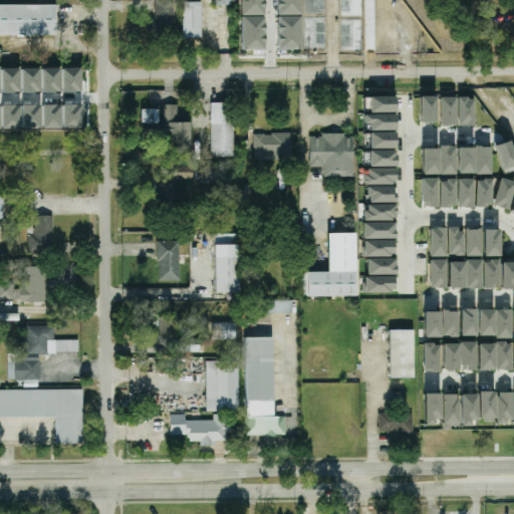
[(357,6),(357,23),(333,22),(333,18),(317,18),(317,4),(327,5),(327,0),(341,0),(341,5),(357,6)]
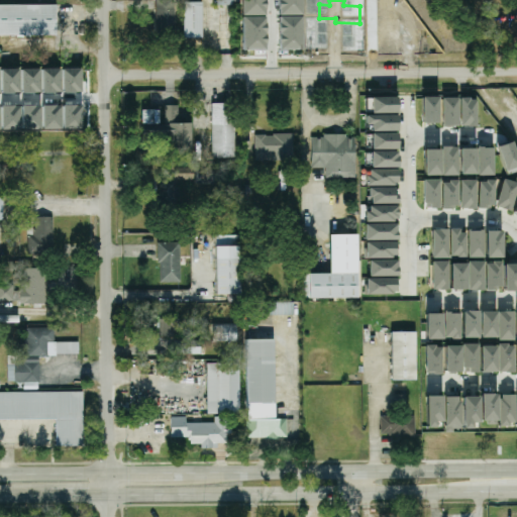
[(386,0),(405,0),(405,24),(386,24),(386,0)]
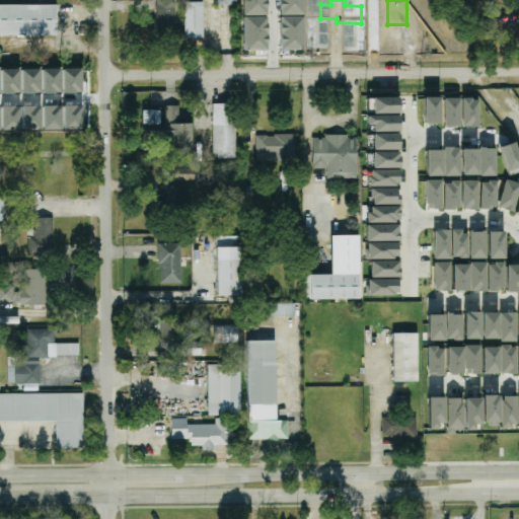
[(178,1),(178,35),(160,36),(159,1),(178,1)]
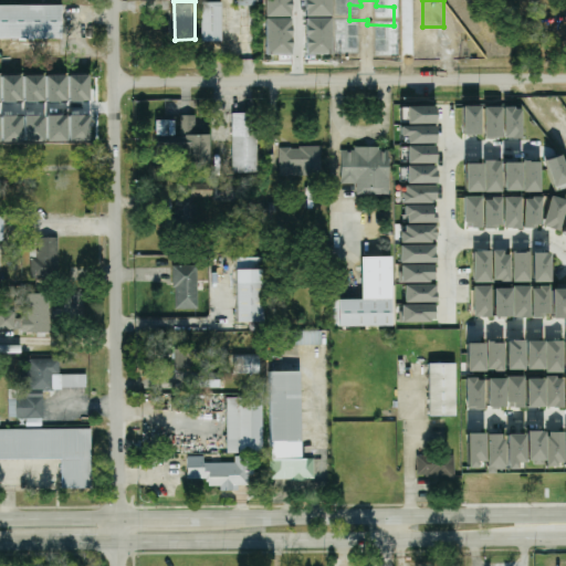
[(0,3),(61,4),(61,39),(0,38),(0,3)]
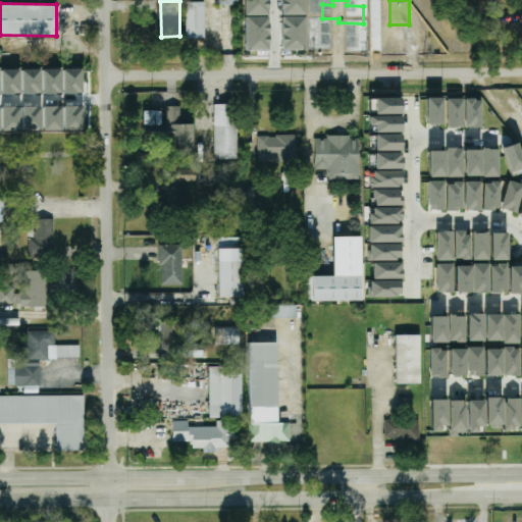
[(188,5),(206,5),(207,40),(189,41),(188,5)]
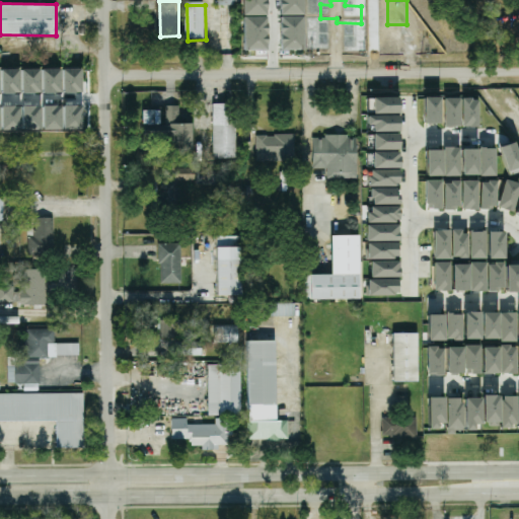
[(60,69),(42,70),(43,94),(61,93),(60,69)]
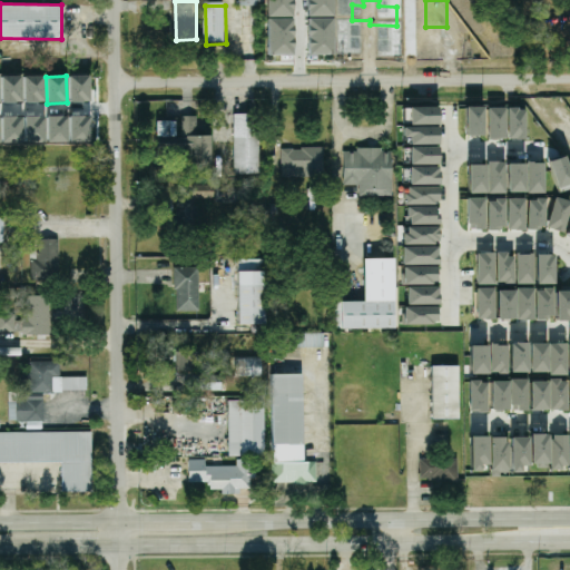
[(89,102),(89,76),(68,76),(69,104),(89,102)]
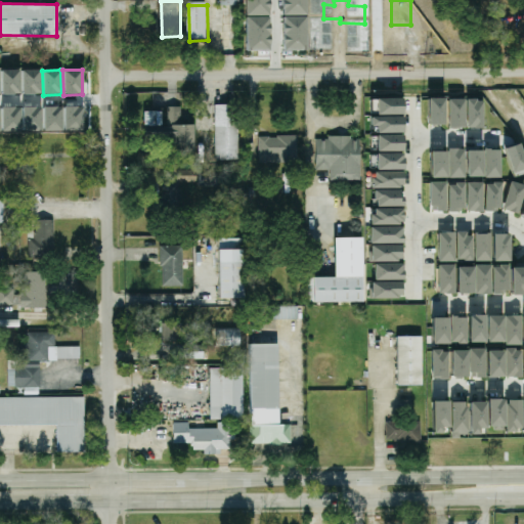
[(19,71),(1,71),(1,94),(19,94),(19,71)]
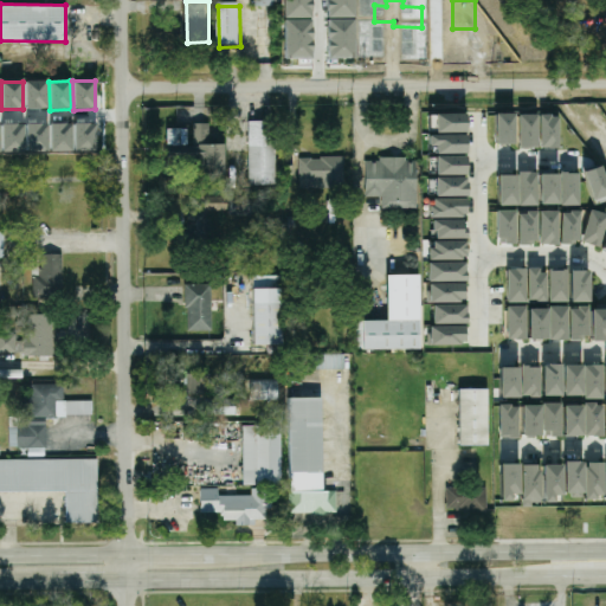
[(47,109),(46,82),(25,82),(26,109),(47,109)]
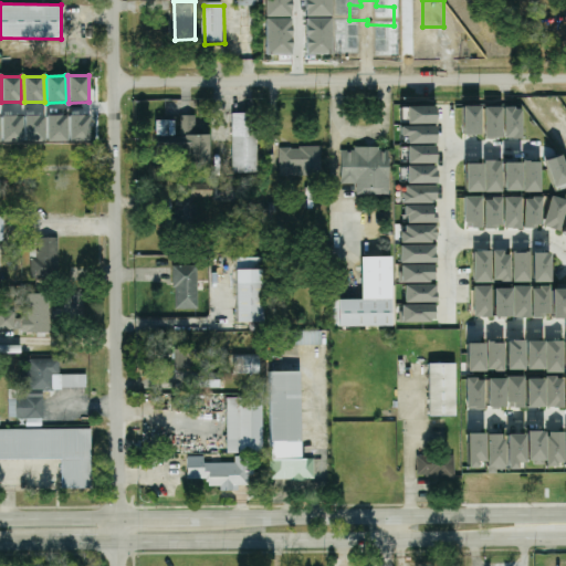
[(433,125),(433,107),(406,106),(406,124),(433,125)]
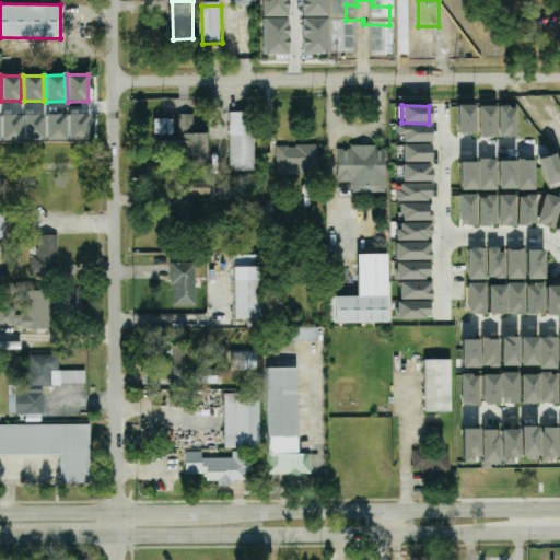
[(456,133),(474,133),(473,105),(456,105),(456,133)]
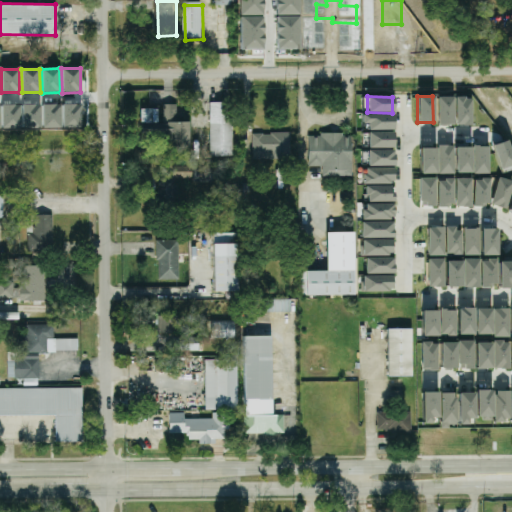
[(453,97),(438,97),(438,125),(453,125),(453,97)]
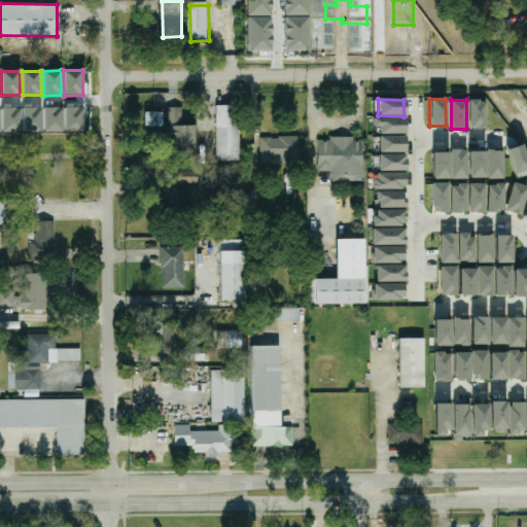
[(468,101),(469,129),(485,129),(484,101),(468,101)]
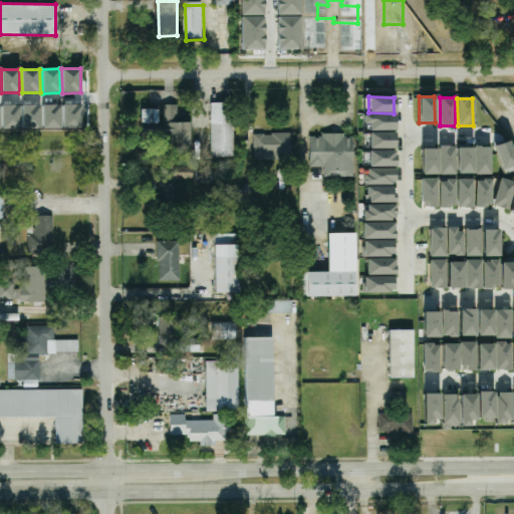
[(211,102),(235,103),(234,156),(211,155),(211,102)]
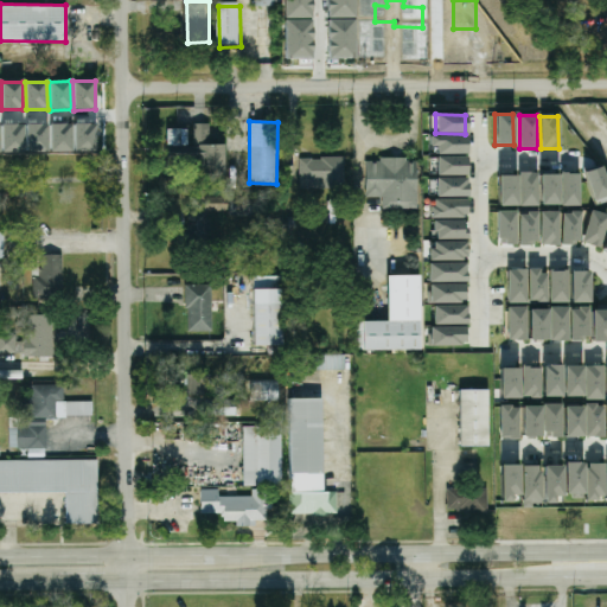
[(48,152),(46,123),(25,123),(26,152),(48,152)]
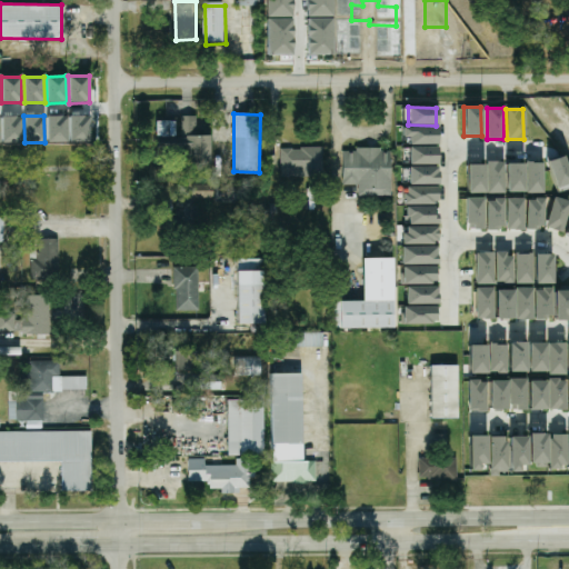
[(47,116),(47,142),(67,142),(67,116),(47,116)]
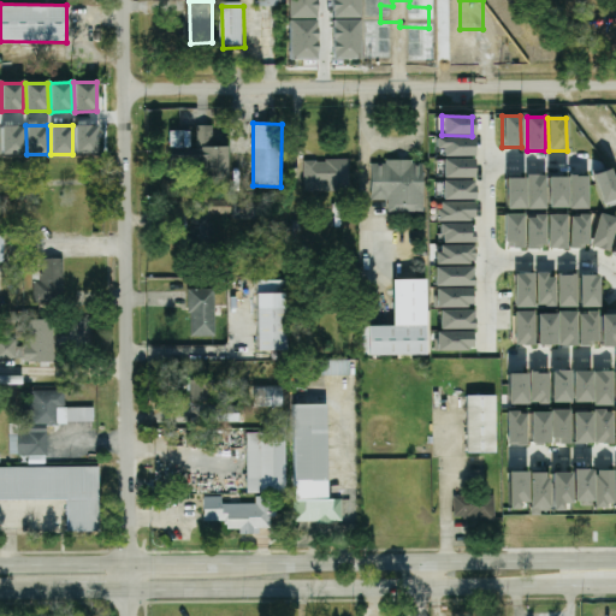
[(96,125),(75,125),(76,154),(98,154),(96,125)]
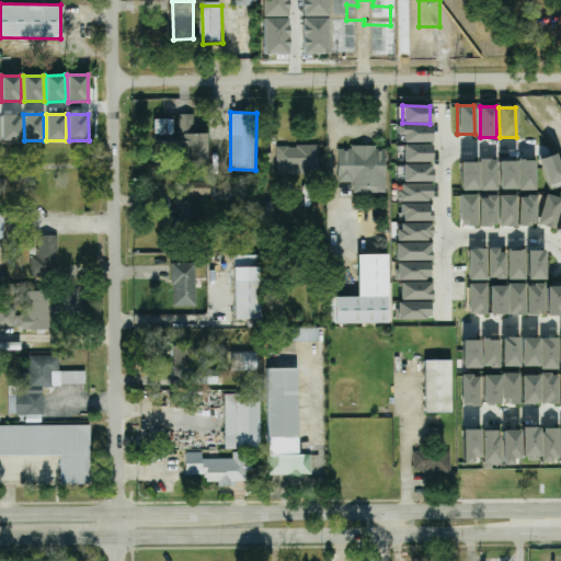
[(2,115),(1,141),(21,141),(21,115),(2,115)]
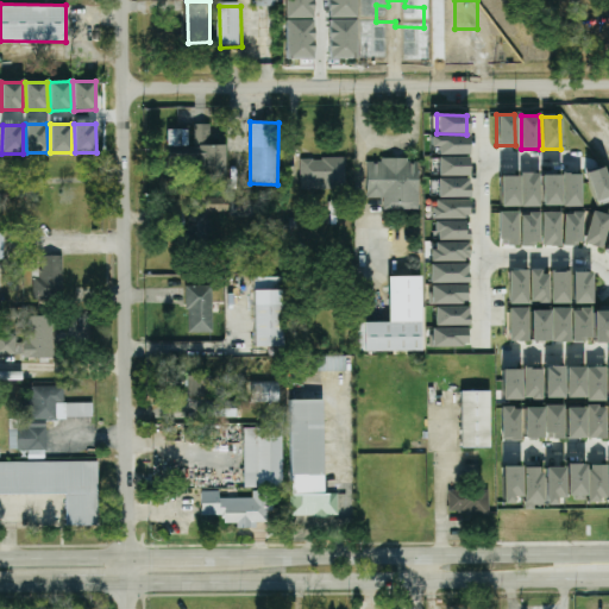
[(195,145),(195,125),(212,125),(212,145),(223,145),(223,188),(186,187),(186,145),(195,145)]
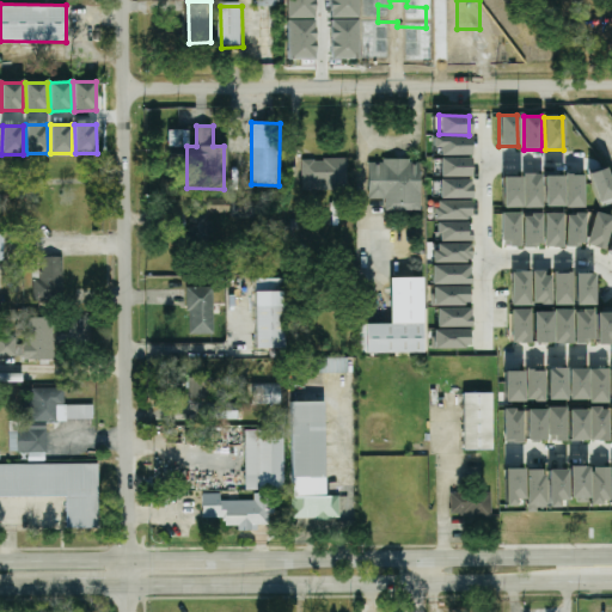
[(167,130),(187,130),(187,150),(167,150),(167,130)]
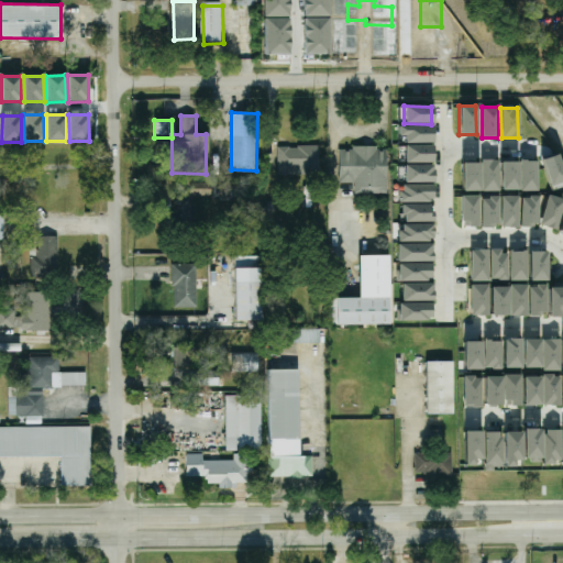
[(431,143),(431,125),(399,125),(399,143),(431,143)]
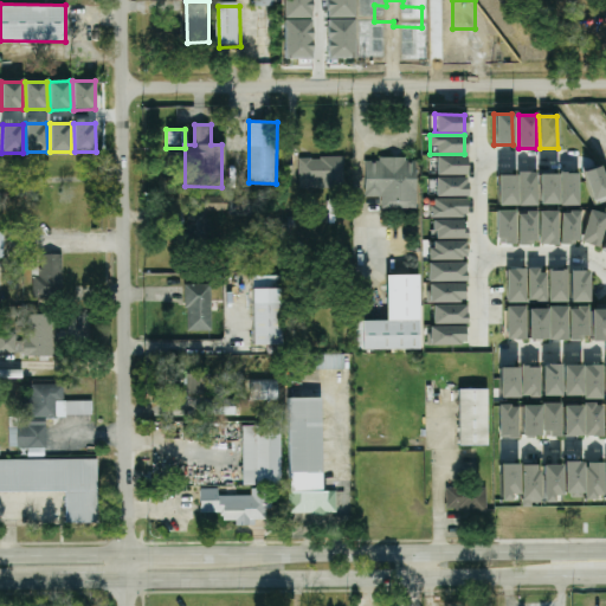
[(434,175),(464,175),(465,158),(434,156),(434,175)]
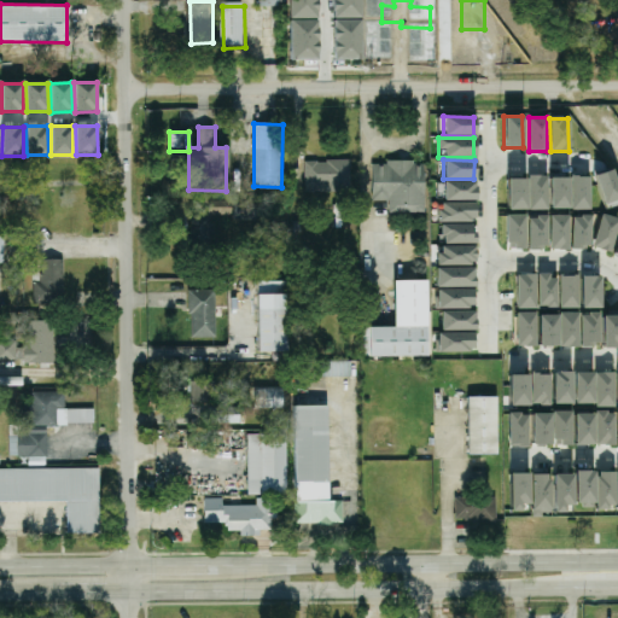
[(305,161),(351,162),(351,193),(305,192),(305,161)]
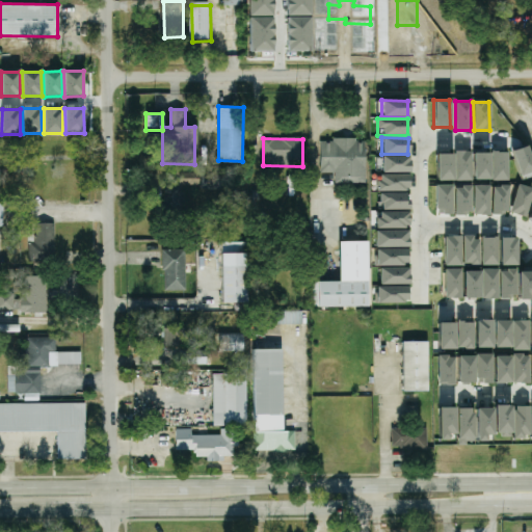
[(366,174),(366,182),(335,182),(336,174),(320,173),(321,140),(333,141),(333,138),(355,138),(355,141),(366,141),(366,174)]
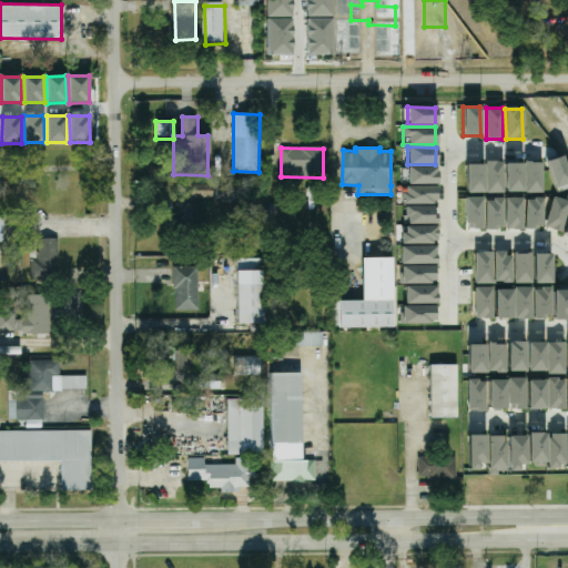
[(544,161),(560,155),(567,179),(567,182),(554,188),(544,161)]
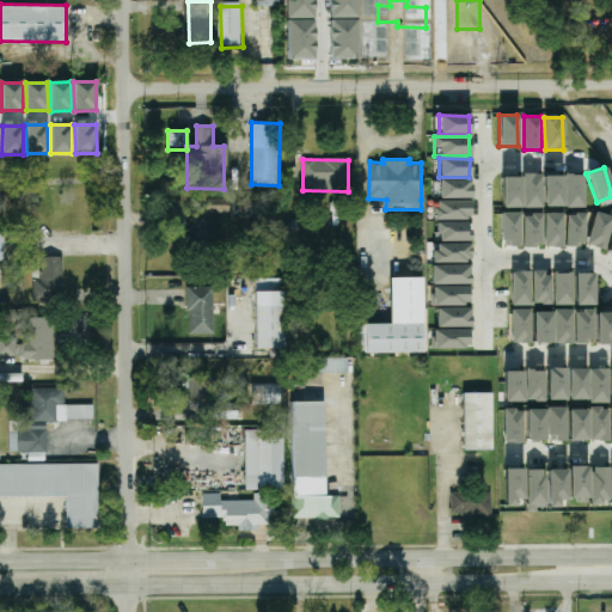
[(540,208),(542,175),(522,175),(522,208),(540,208)]
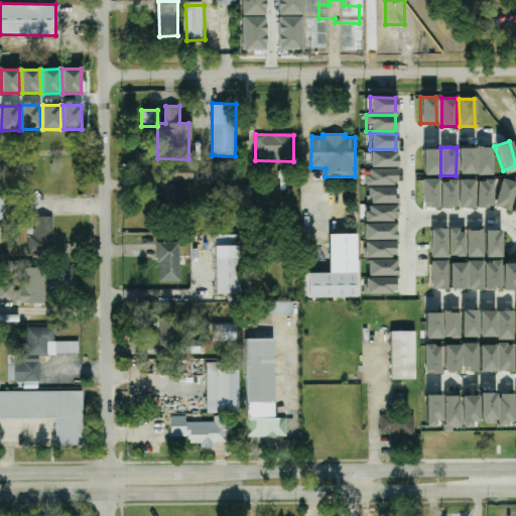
[(492,175),(492,147),(476,147),(477,175),(492,175)]
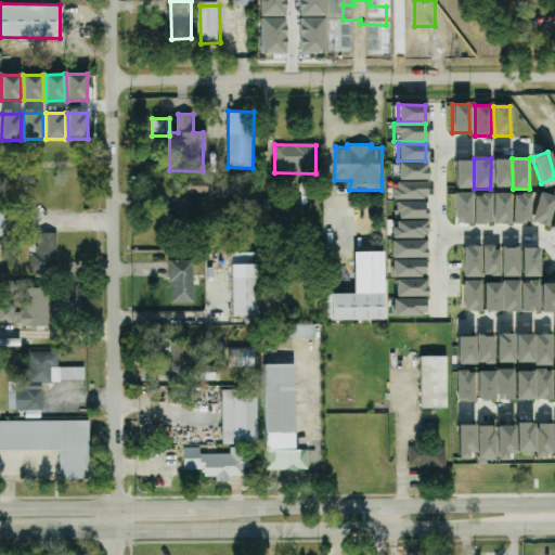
[(492,188),(510,188),(510,159),(492,159),(492,188)]
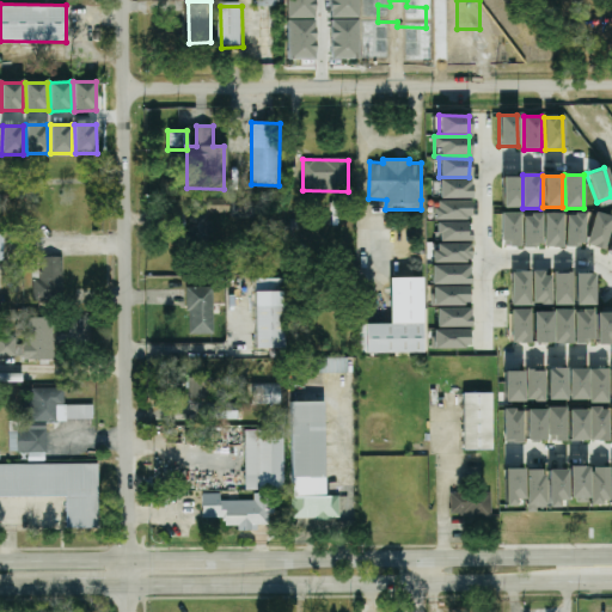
[(502,177),(502,208),(520,208),(520,177),(502,177)]
